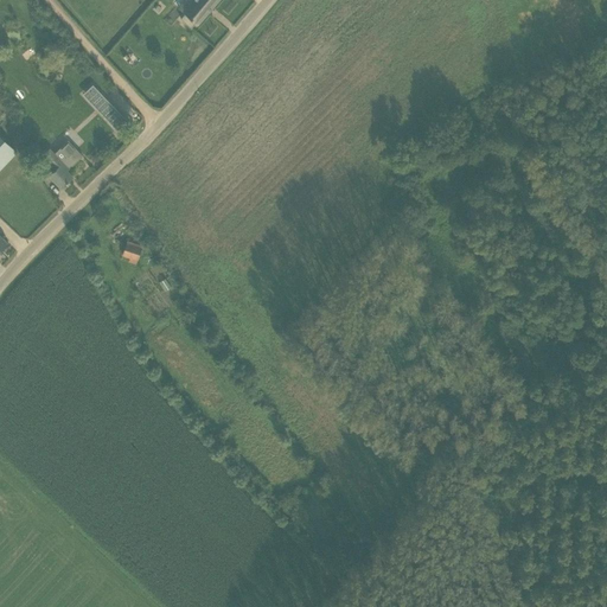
[(191,0),(183,12),(185,14),(181,19),(191,27),(196,23),(198,24),(218,0),(191,0)]
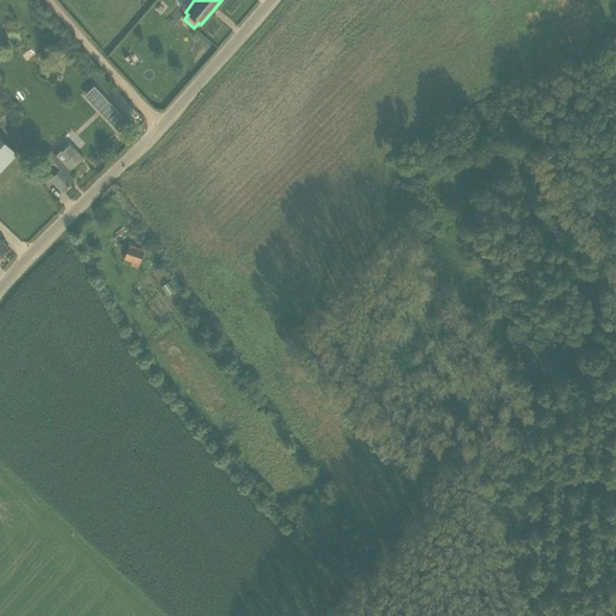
[(129,122),(102,95),(93,105),(118,131),(129,122)]
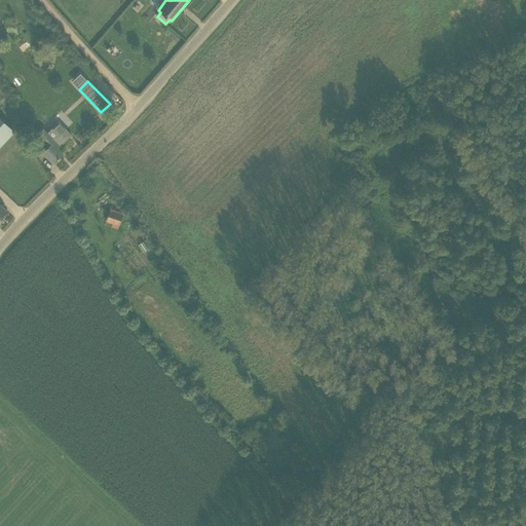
[(0,146),(14,132),(0,117),(0,146)]
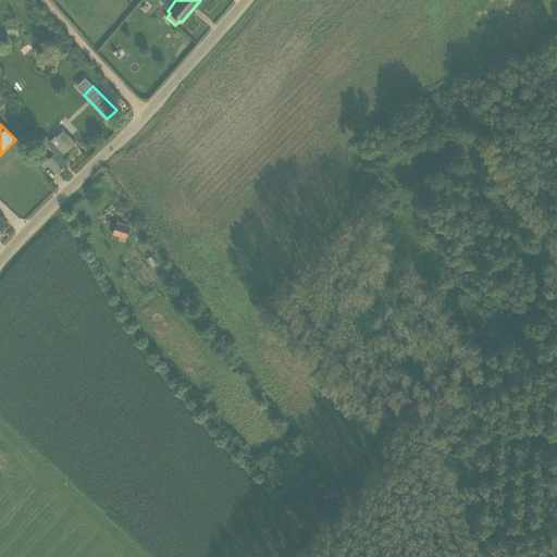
[(45,161),(56,172),(66,162),(62,157),(76,143),(62,128),(50,140),(45,136),(39,141),(44,147),(37,152),(45,160),(45,161)]
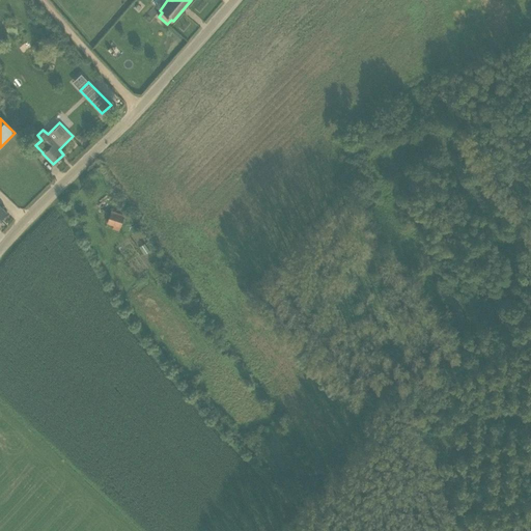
[(111,213),(107,223),(120,227),(123,217),(111,213)]
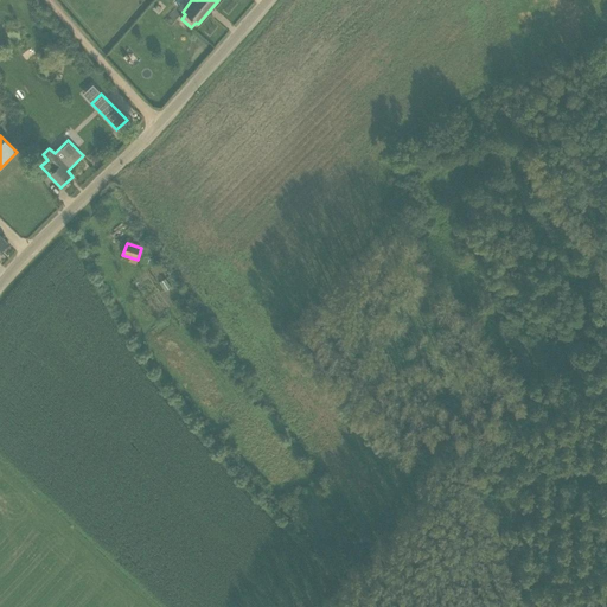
All buildings are outlined.
